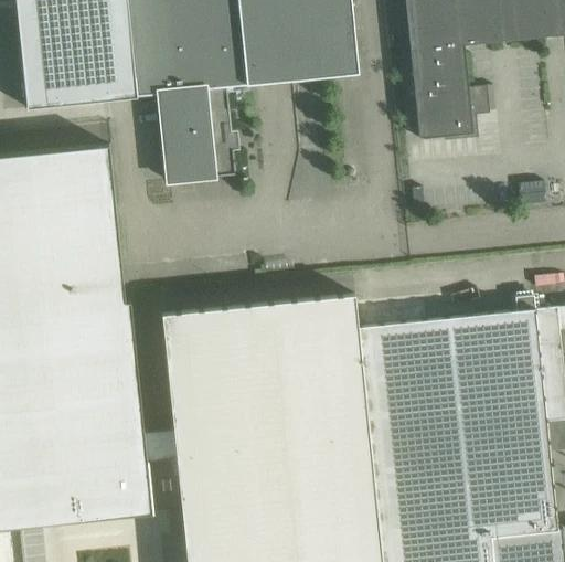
[(226,89),(359,76),(351,0),(17,0),(28,109),(159,96),(169,183),(235,177),(226,89)]
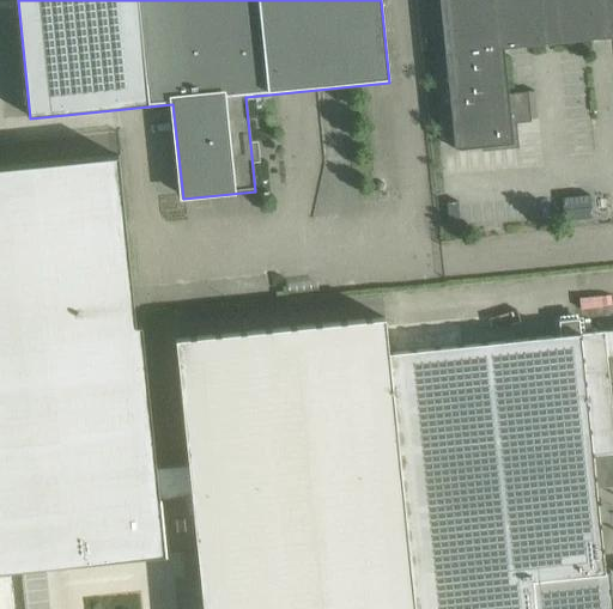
[(612,0),(438,0),(445,56),(504,50),(612,40),(612,0)]
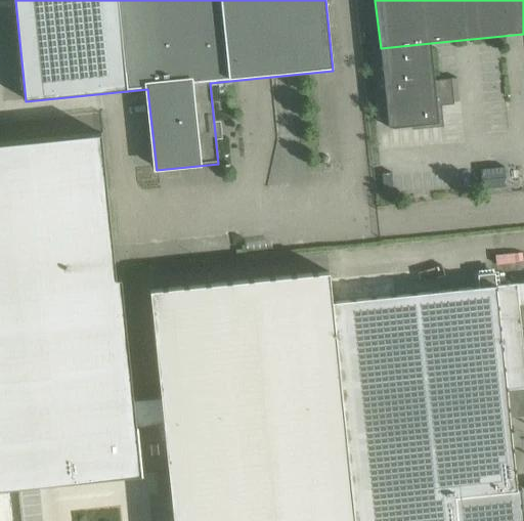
[(435,83),(431,43),(381,48),(389,130),(439,125),(437,103),(446,102),(444,83),(457,82),(457,81),(435,83)]
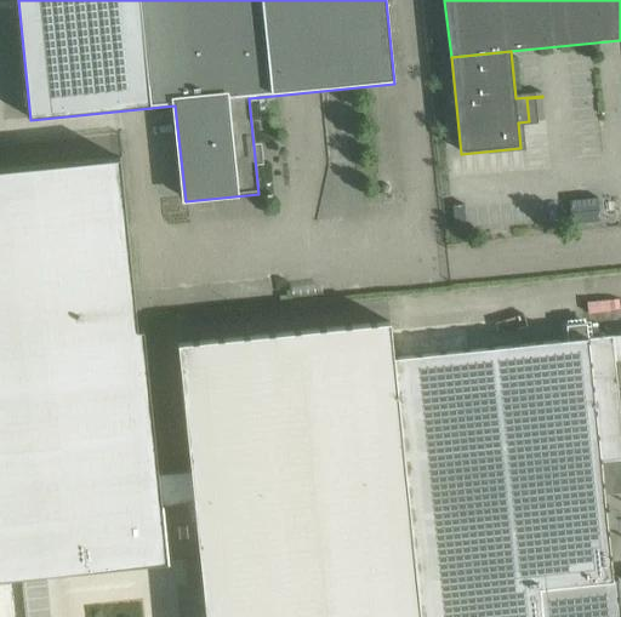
[(117,161),(0,172),(0,582),(83,573),(81,569),(164,560),(164,565),(170,565),(164,507),(194,504),(192,478),(161,481),(146,333),(135,335),(117,161)]
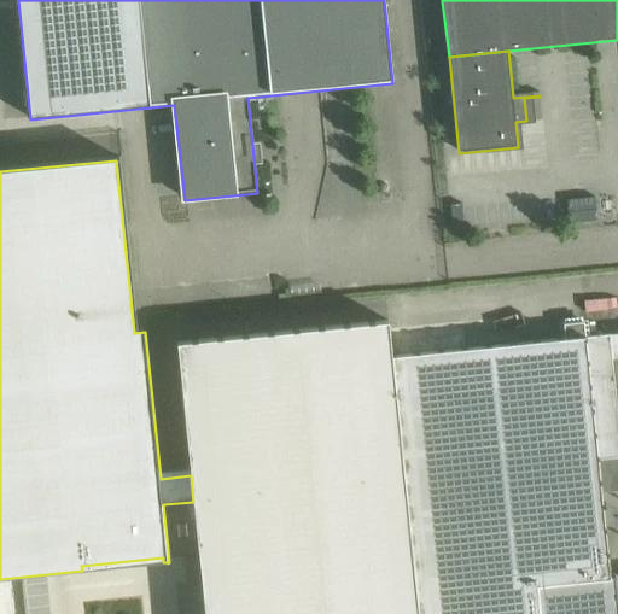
[(617,613),(617,607),(616,579),(611,579),(599,461),(617,458),(617,419),(608,337),(586,339),(583,325),(564,327),(565,341),(392,358),(389,323),(178,345),(191,475),(193,502),(204,613),(617,613)]
